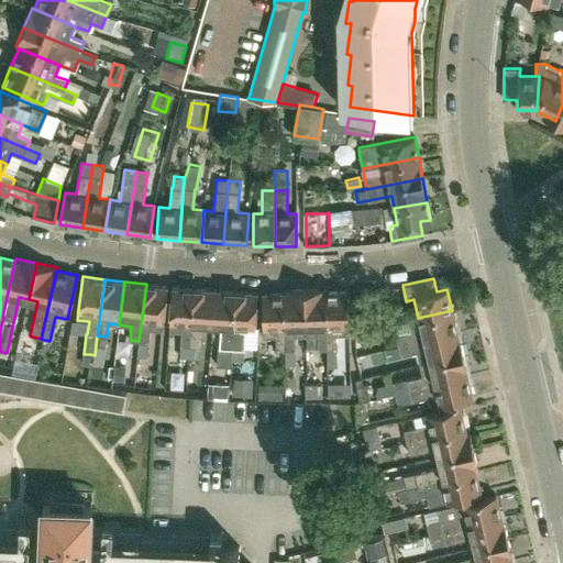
[(146,355),(150,329),(161,331),(162,321),(166,295),(167,287),(146,284),(139,341),(138,354),(146,355)]
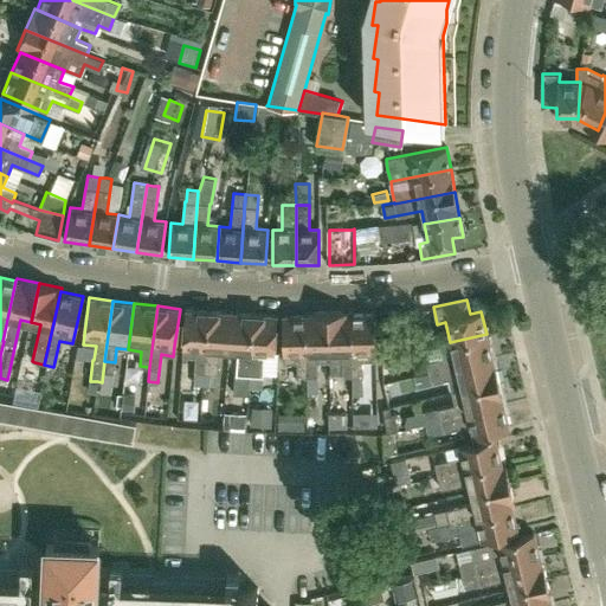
[(193,385),(202,385),(208,310),(186,309),(185,317),(181,356),(195,358),(194,371),(193,385)]
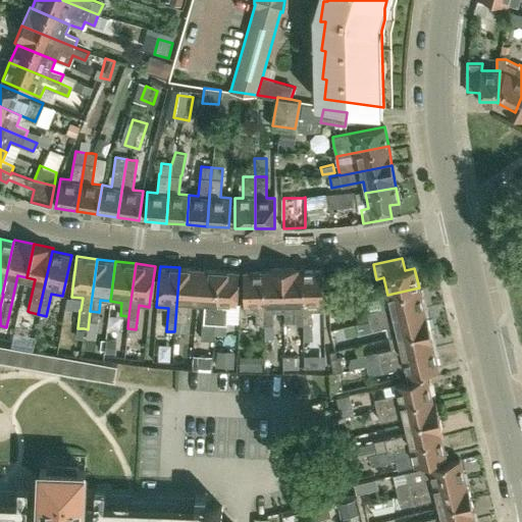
[(189,300),(197,301),(199,269),(179,267),(174,331),(187,332),(189,300)]
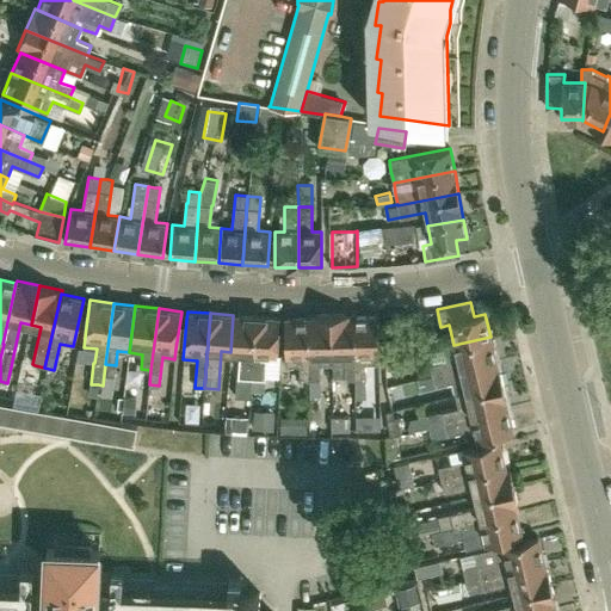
[(333,364),(345,364),(345,378),(356,378),(355,316),(355,313),(331,314),(333,364)]
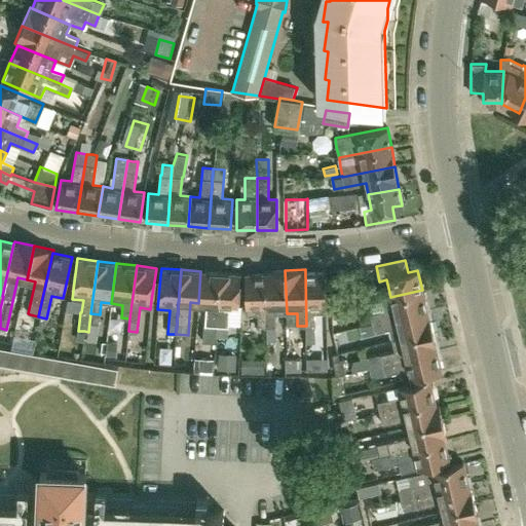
[(275,341),(274,327),(274,313),(287,313),(285,270),(265,270),(265,273),(266,327),(267,341),(275,341)]
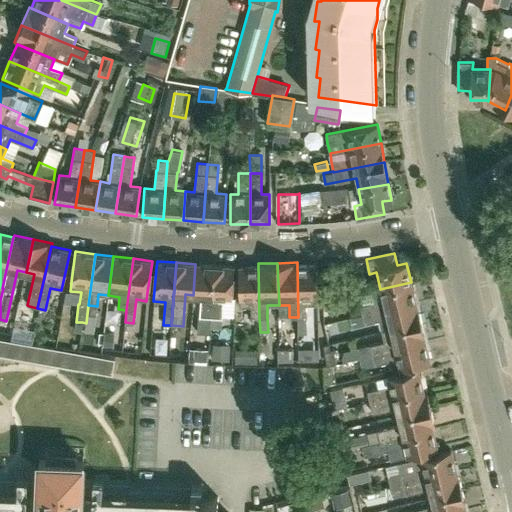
[(199,315),(211,316),(214,265),(195,264),(193,295),(201,295),(199,315)]
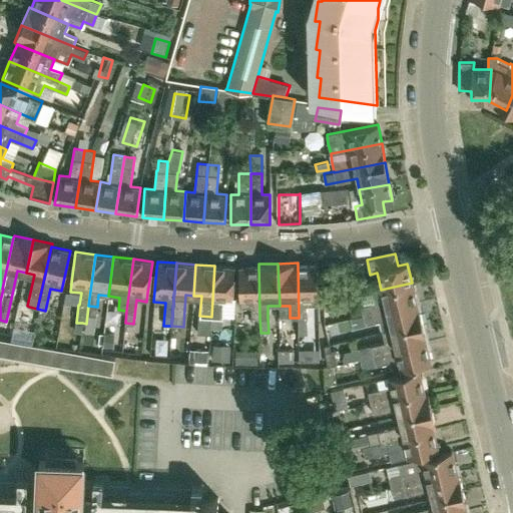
[(307,318),(307,305),(318,305),(318,297),(317,265),(298,266),(299,318),(307,318)]
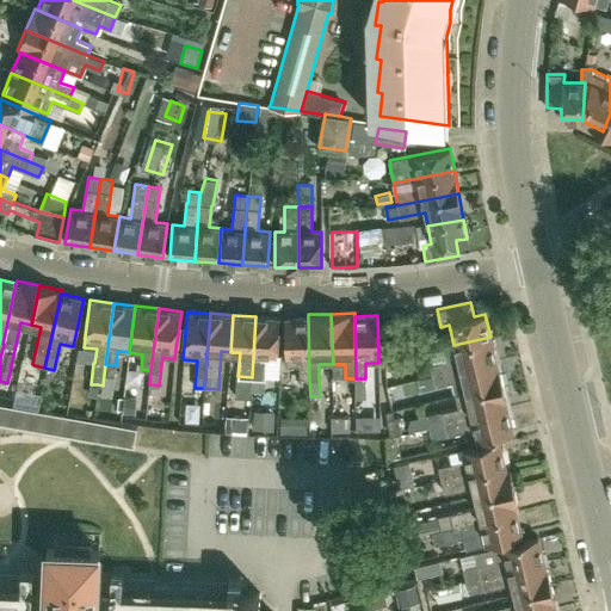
[(266,355),(276,355),(278,326),(279,318),(255,316),(252,377),(251,390),(264,392),(266,355)]
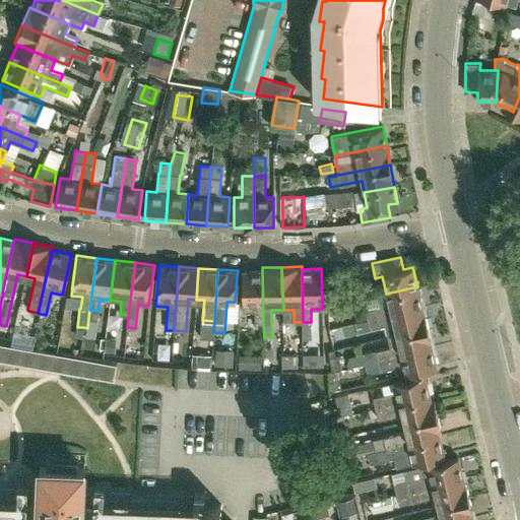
[(243,278),(243,302),(244,311),(255,311),(255,323),(263,323),(262,270),(243,270),(243,278)]
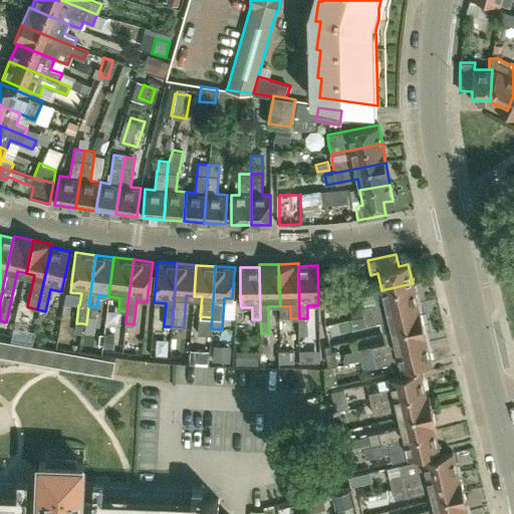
[(413,283),(381,290),(382,291),(372,293),(374,304),(361,307),(363,315),(418,303),(413,283)]
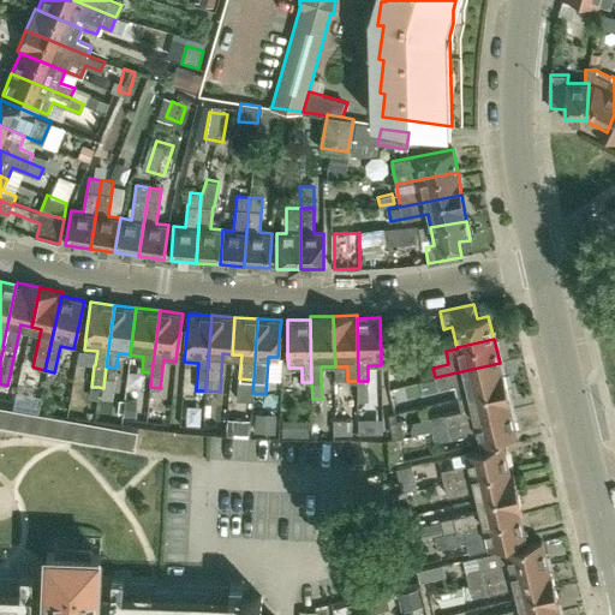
[(404,360),(386,364),(387,376),(406,375),(404,360)]
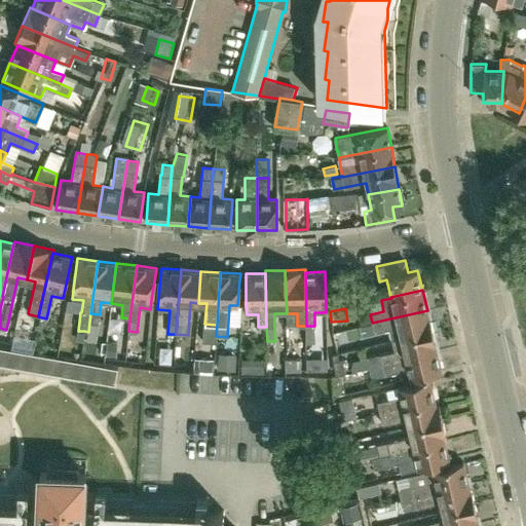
[(391,339),(401,337),(433,329),(430,317),(428,318),(427,310),(372,323),(361,326),(363,335),(388,329),(391,339)]
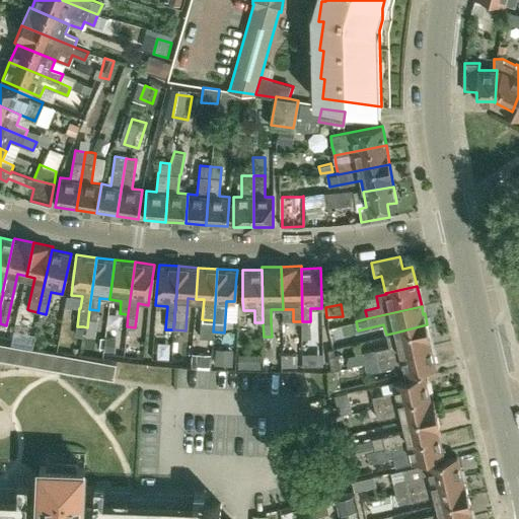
[(54,341),(59,326),(48,322),(43,338),(54,341)]
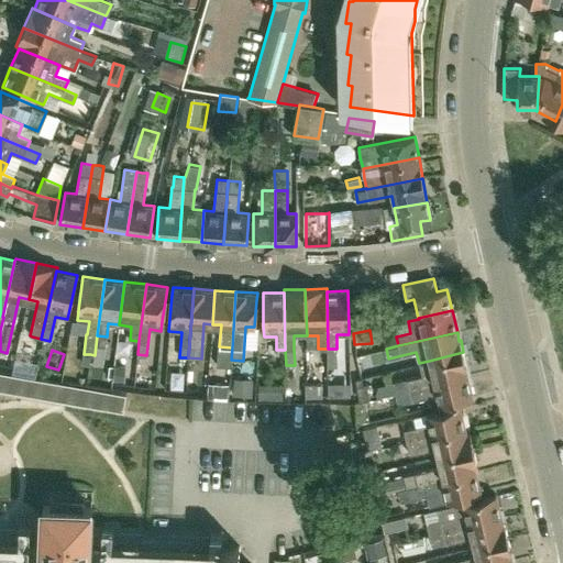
[(393,383),(396,393),(467,374),(465,366),(466,365),(463,352),(429,361),(419,363),(422,376),(393,383)]
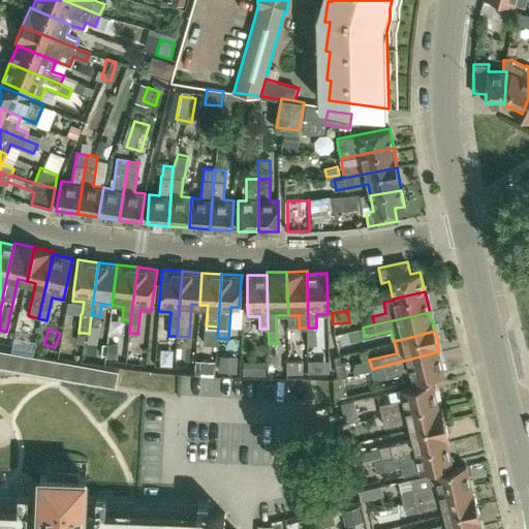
[(0,349),(0,366),(116,386),(119,370),(0,349)]
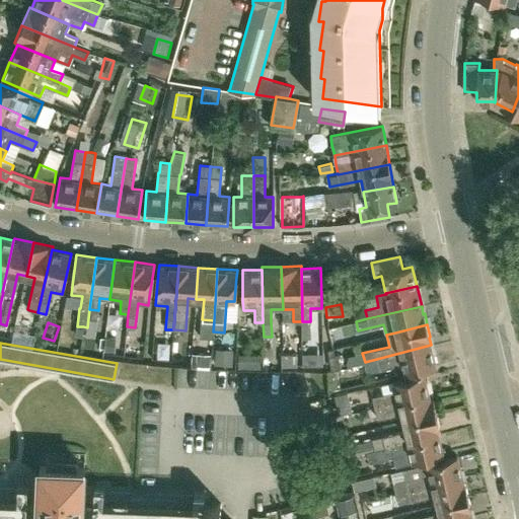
[(402,363),(404,372),(404,373),(436,366),(431,345),(365,362),(367,372),(402,363)]
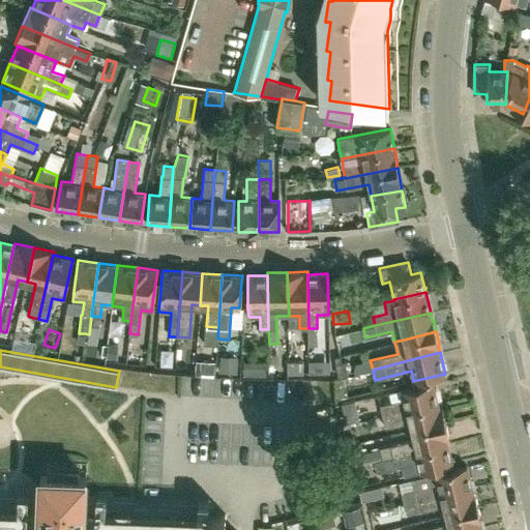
[(341,355),(334,356),(340,378),(349,375),(346,361),(343,362),(341,355)]
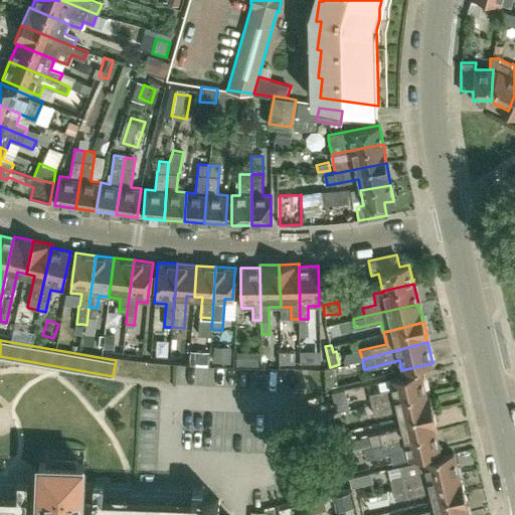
[(194,362),(207,363),(208,351),(195,350),(194,362)]
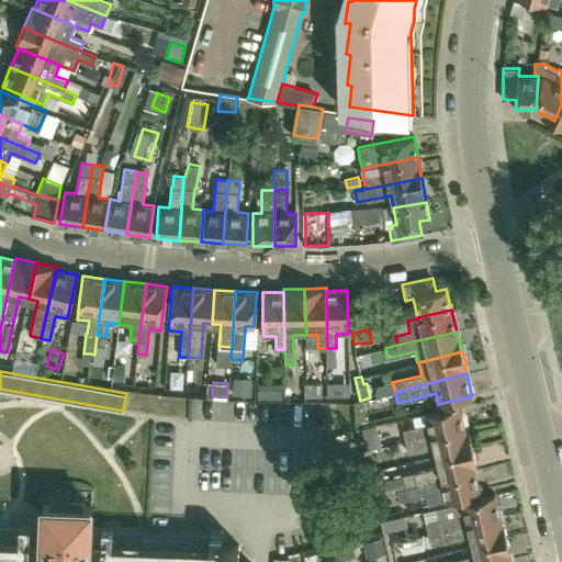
[(234,382),(234,394),(250,395),(250,383),(234,382)]
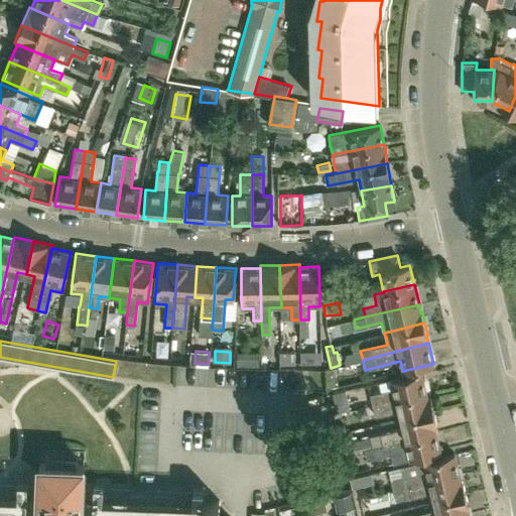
[(279,363),(295,363),(295,352),(279,352),(279,363)]
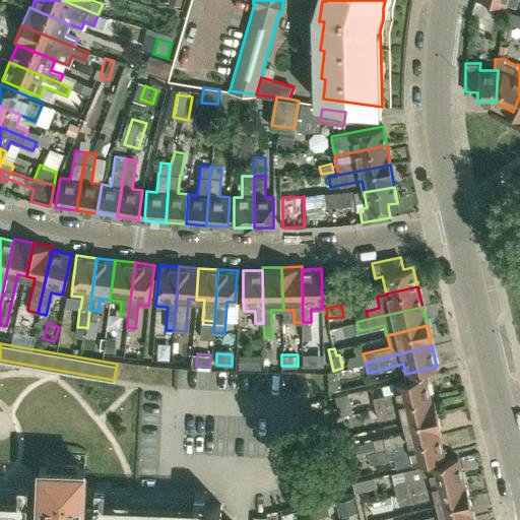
[(261,355),(238,355),(238,368),(261,368),(261,355)]
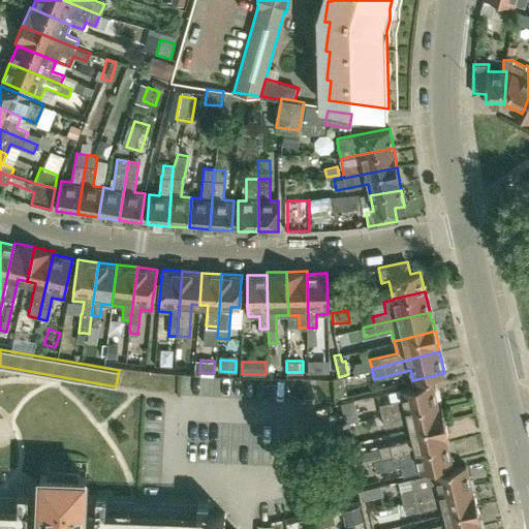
[(347,396),(346,379),(335,380),(335,398),(347,396)]
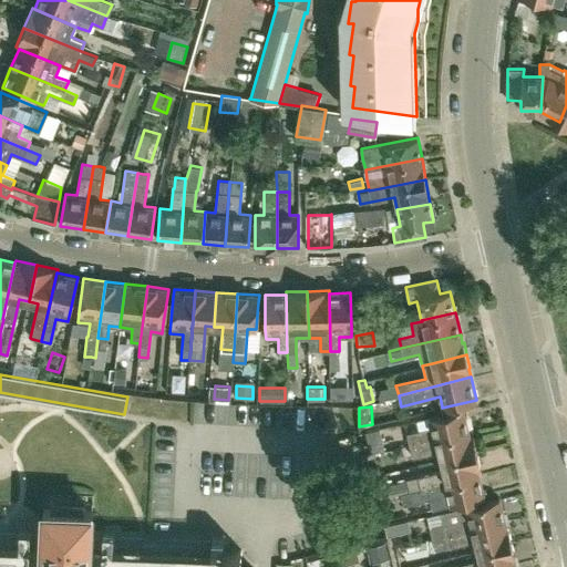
[(410,444),(472,430),(468,430),(463,409),(430,416),(433,426),(408,433),(410,444)]
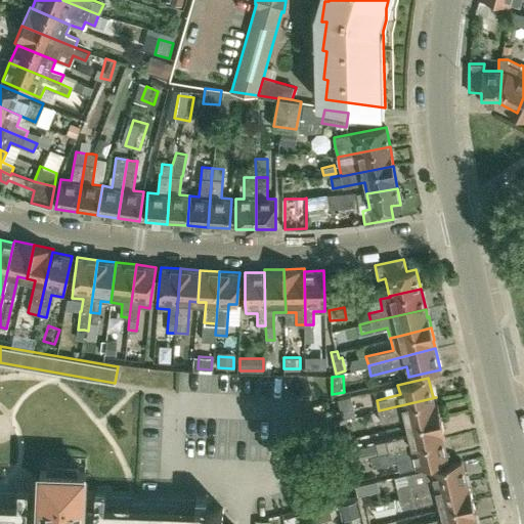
[(351,396),(346,397),(338,399),(341,409),(343,418),(351,416),(355,415),(351,396)]
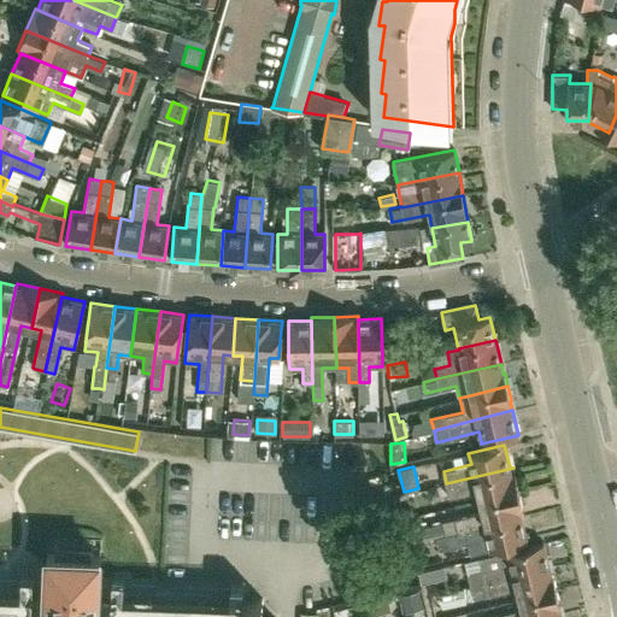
[(480,500),(519,492),(513,468),(446,483),(450,497),(477,491),(480,500)]
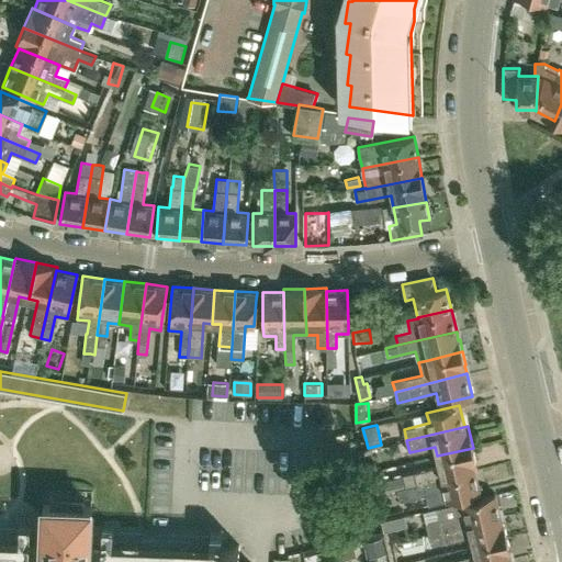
[(402,474),(404,486),(474,470),(478,470),(473,448),(437,456),(439,465),(402,474)]
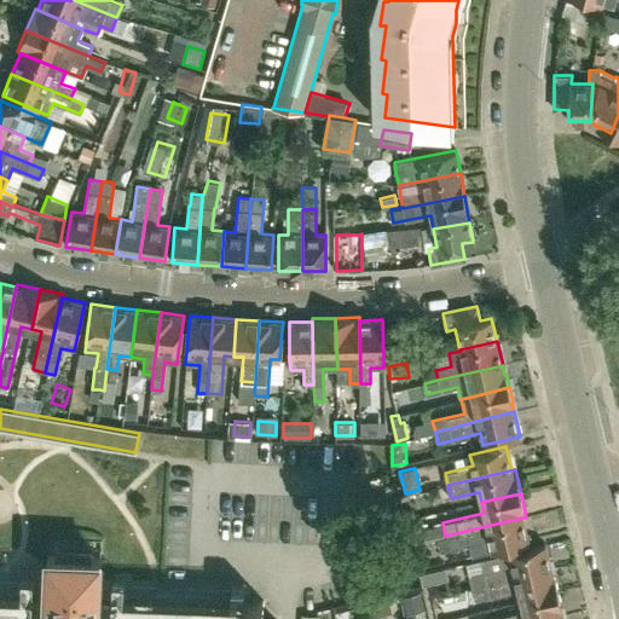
[(528,542),(522,518),(445,536),(449,549),(473,544),(475,555),(528,542)]
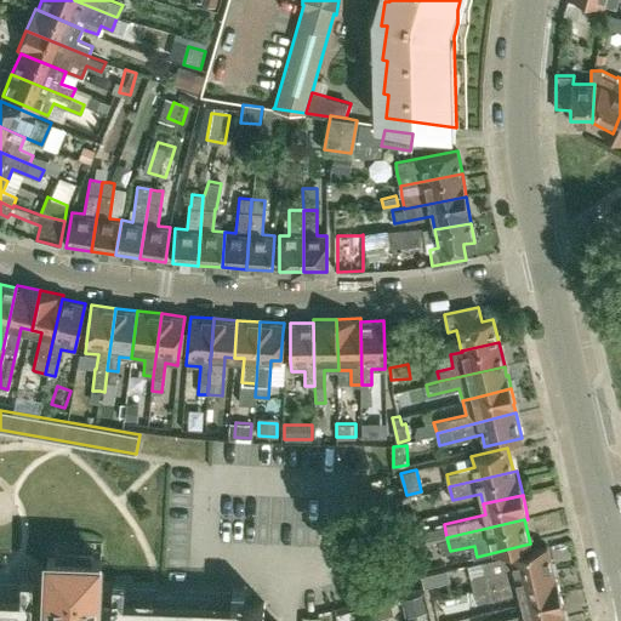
[(471,579),(473,588),(552,569),(547,546),(482,562),(485,575),(471,579)]
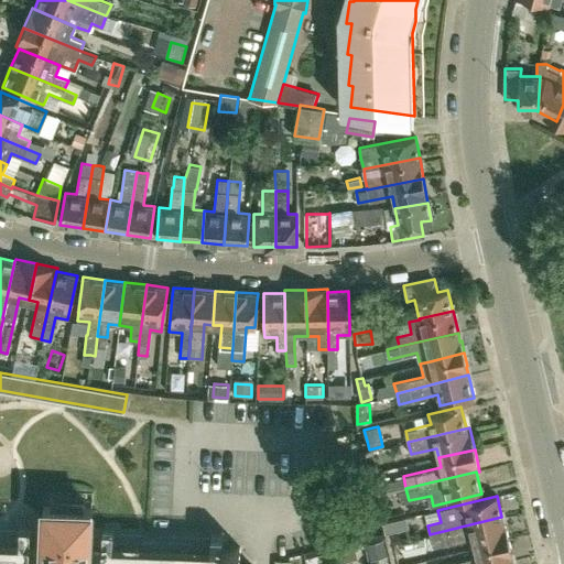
[(0,563),(230,563),(203,563),(203,554),(150,553),(150,561),(90,559),(93,506),(44,503),(42,557),(0,555),(0,563)]
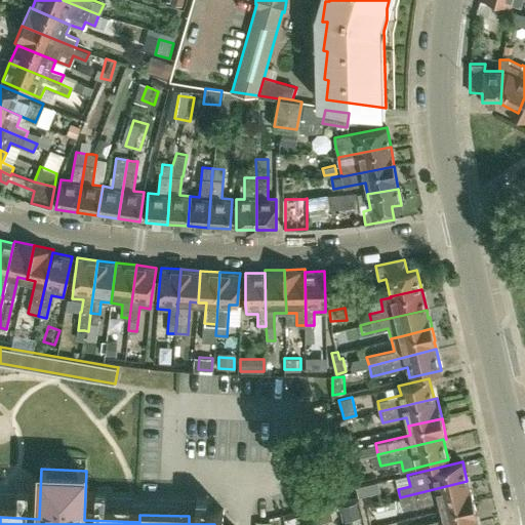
[(470,490),(467,481),(400,497),(403,511),(439,501),(441,509),(473,500),(471,490),(470,490)]
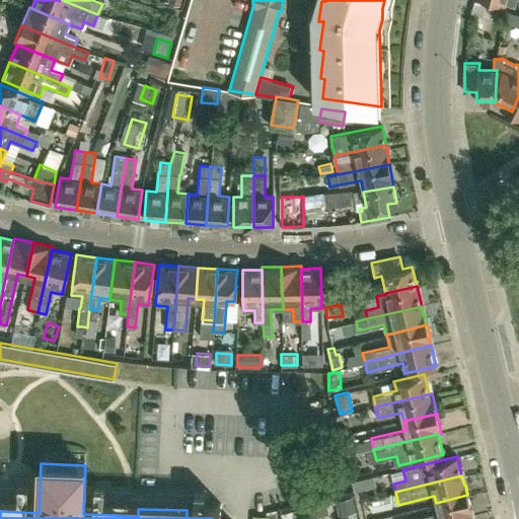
[(381,485),(364,489),(367,501),(384,497),(381,485)]
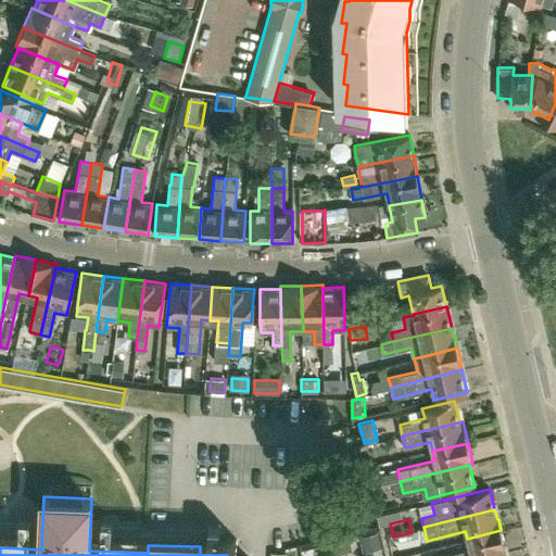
[(438,555),(491,555),(505,553),(503,544),(504,543),(501,530),(467,539),(469,548),(438,555)]
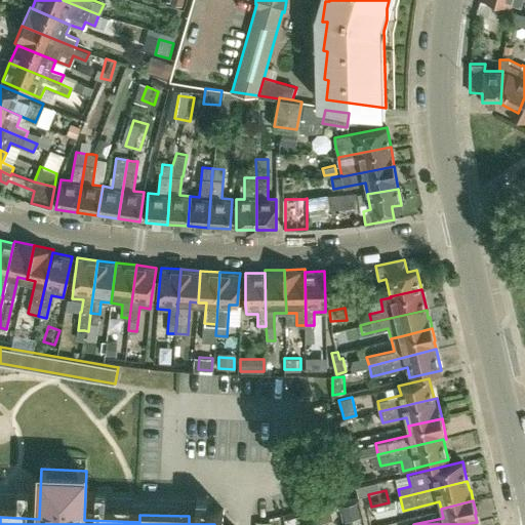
[(211,519),(223,519),(224,510),(211,509),(211,519)]
